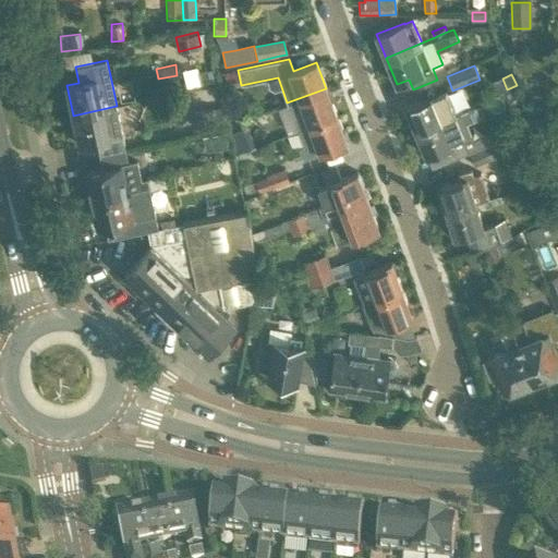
[(298,131),(337,117),(326,88),(287,102),(298,131)]
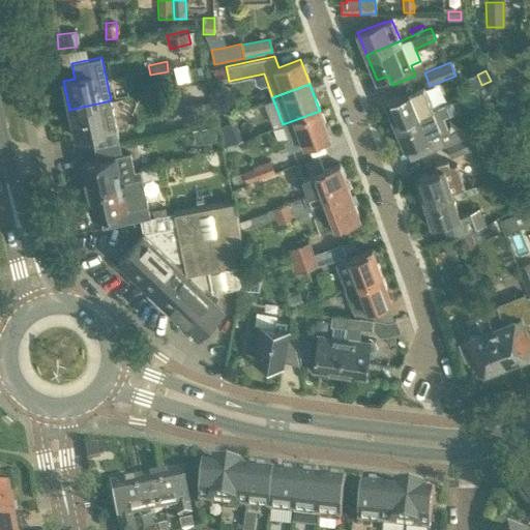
[(423,85),(385,100),(394,123),(451,100),(448,93),(430,100),(423,85)]
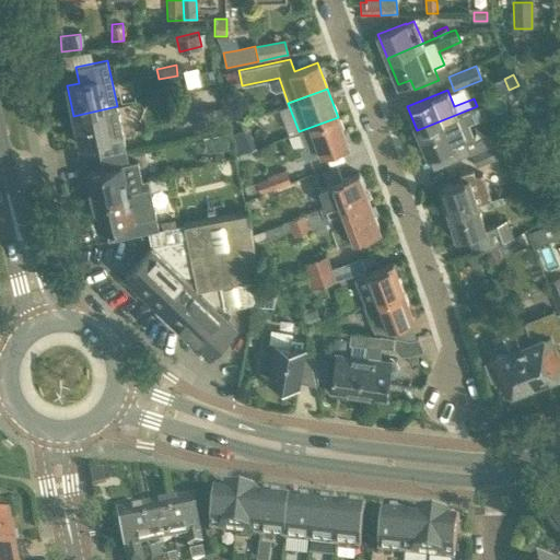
[(117,106),(73,116),(80,146),(96,142),(100,158),(126,152),(123,137),(124,137),(117,106)]
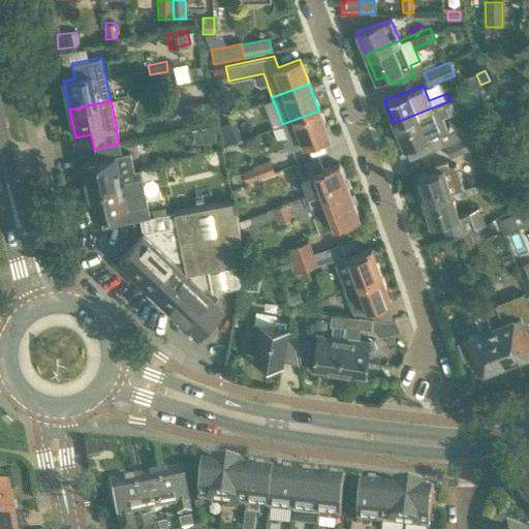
[(450,100),(394,123),(404,148),(430,137),(429,134),(438,131),(434,120),(455,112),(450,100)]
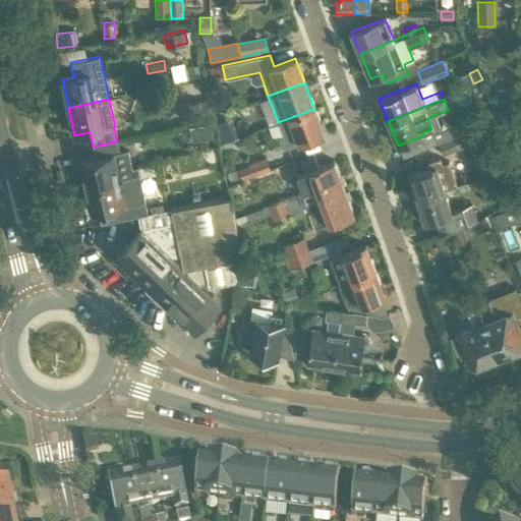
[(200,100),(179,105),(182,118),(204,113),(200,100)]
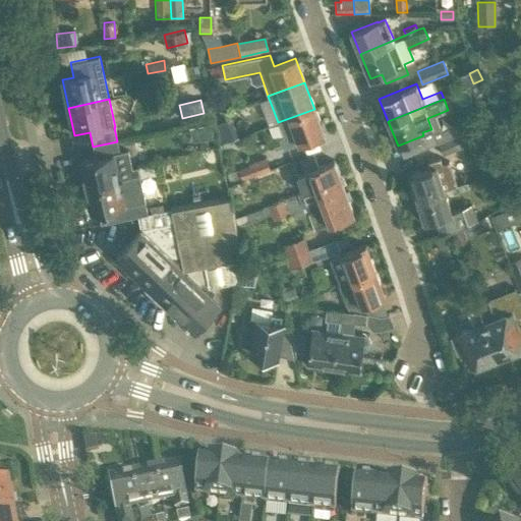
[(314,109),(278,122),(284,136),(279,138),(283,150),(325,134),(314,109)]
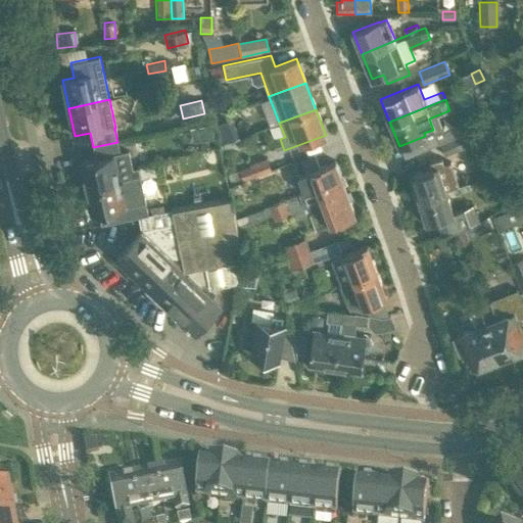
[(209,123),(194,127),(197,139),(212,135),(209,123)]
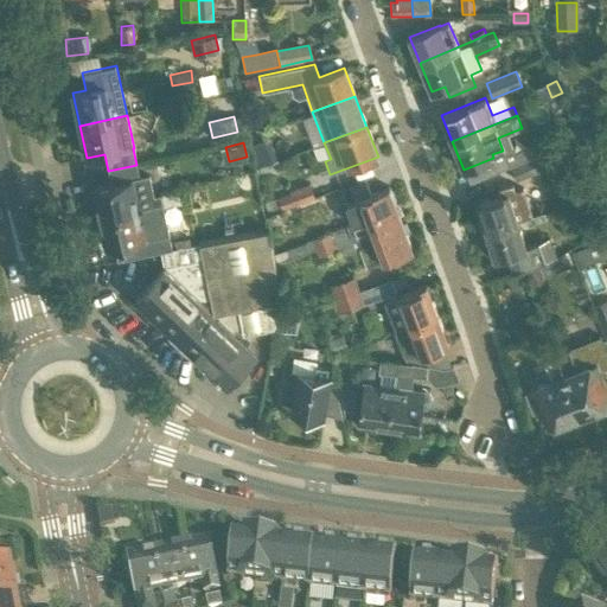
[(273,159),(269,148),(255,153),(260,164),(273,159)]
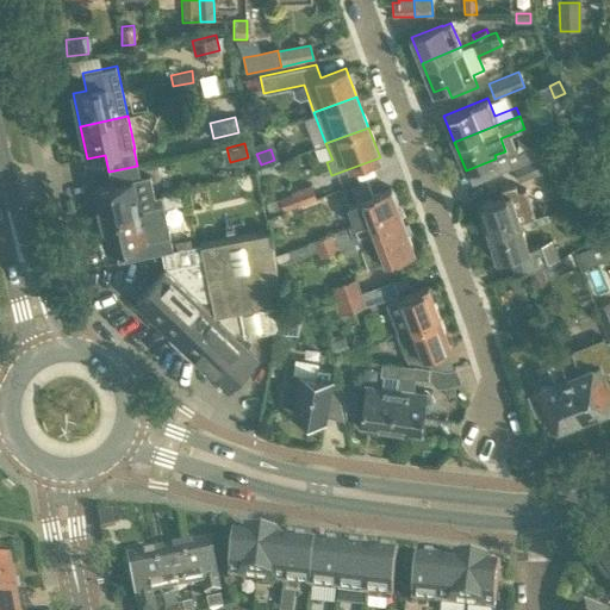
[(506,168),(512,182),(537,172),(531,157),(506,168)]
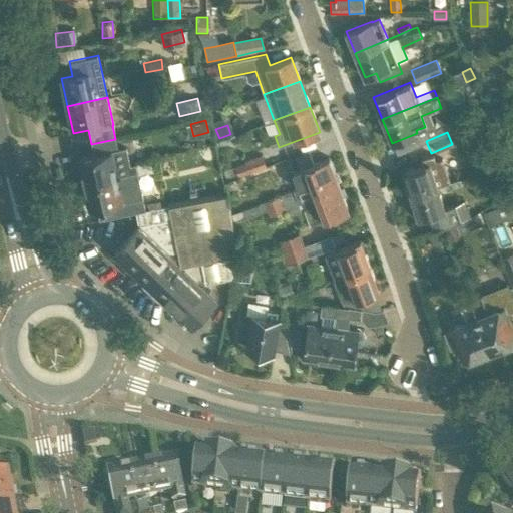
[(130,166),(126,148),(118,150),(115,139),(91,144),(94,155),(79,158),(84,184),(116,177),(127,175),(137,172),(135,165),(130,166)]
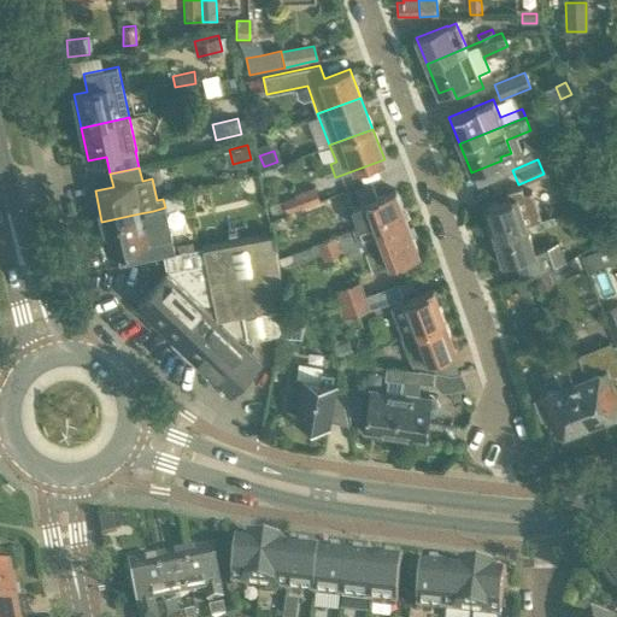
[(358,241),(407,222),(395,191),(375,198),(369,181),(345,191),(351,207),(346,209),(353,229),(317,244),(321,254),(340,247),(358,241)]
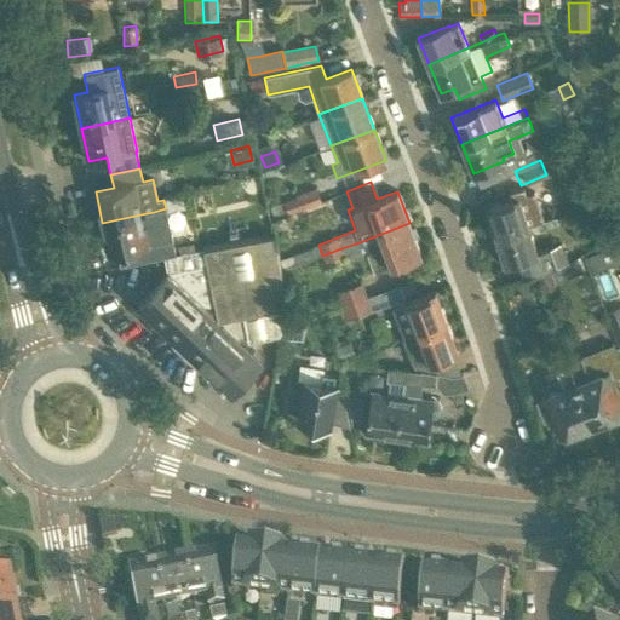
[(293,195),(296,199),(281,204),(286,214),(320,201),(315,187),(293,195)]
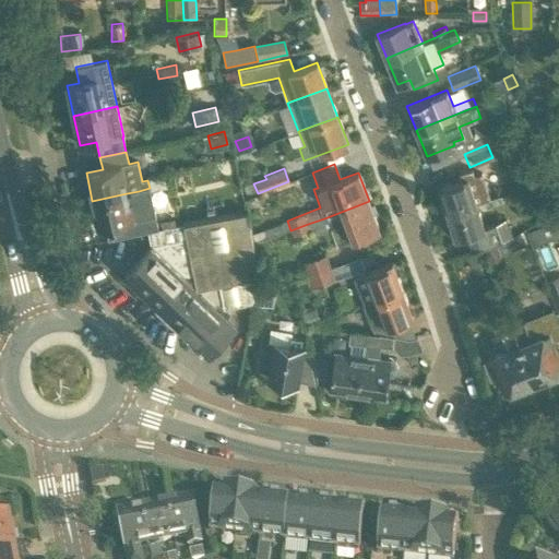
[(439,187),(447,211),(448,212),(485,200),(485,201),(490,200),(486,188),(473,192),(468,177),(439,187)]
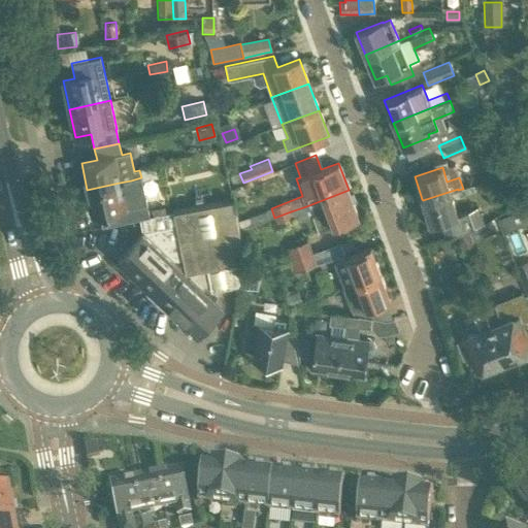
[(120,183),(87,190),(93,217),(114,211),(117,223),(150,216),(141,177),(131,180),(120,183)]
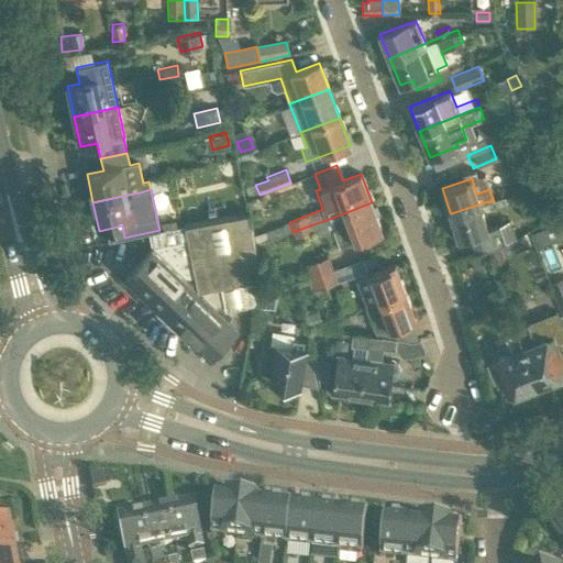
[(488,201),(451,213),(459,240),(476,234),(482,250),(515,236),(507,219),(487,227),(484,216),(492,213),(488,202),(488,201)]
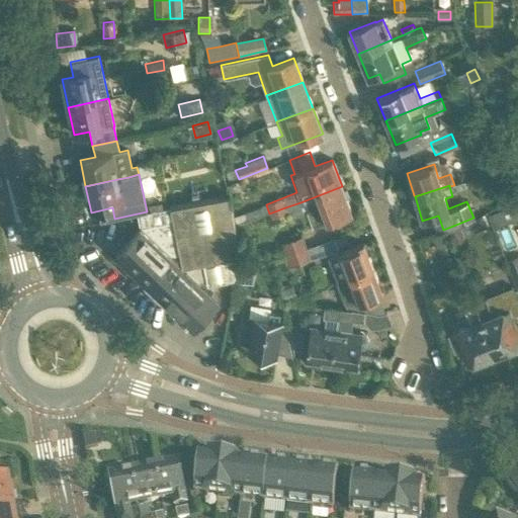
[(273,223),(289,216),(293,217),(305,212),(311,229),(352,213),(342,186),(300,202),(285,207),(269,213),(273,223)]
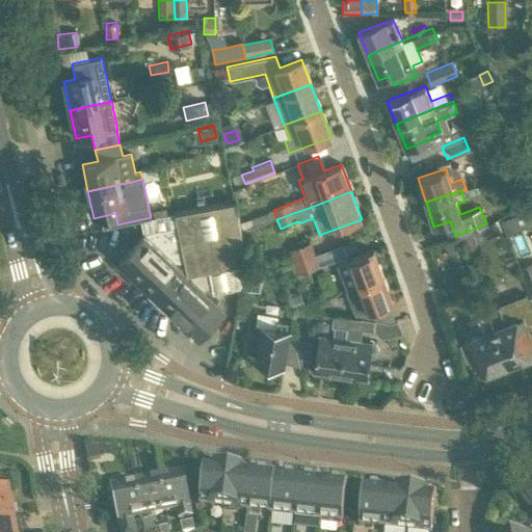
[(118,261),(200,336),(216,317),(217,301),(208,292),(240,286),(241,275),(250,273),(235,201),(140,220),(143,235),(118,261)]
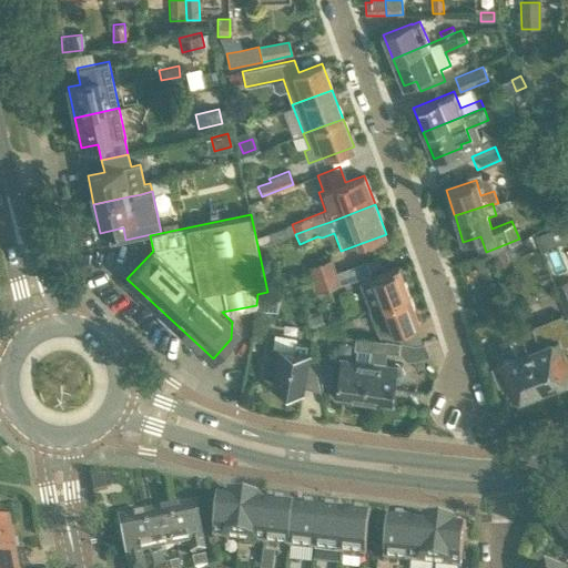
[(567,222),(547,231),(553,245),(567,239),(567,222)]
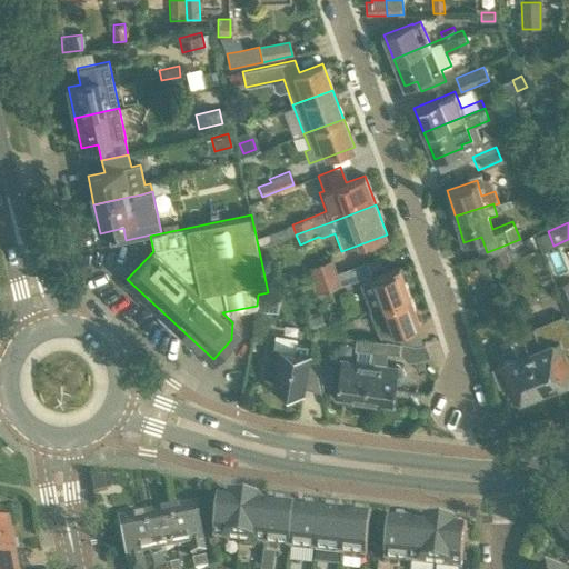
[(270,233),(273,242),(290,236),(286,227),(270,233)]
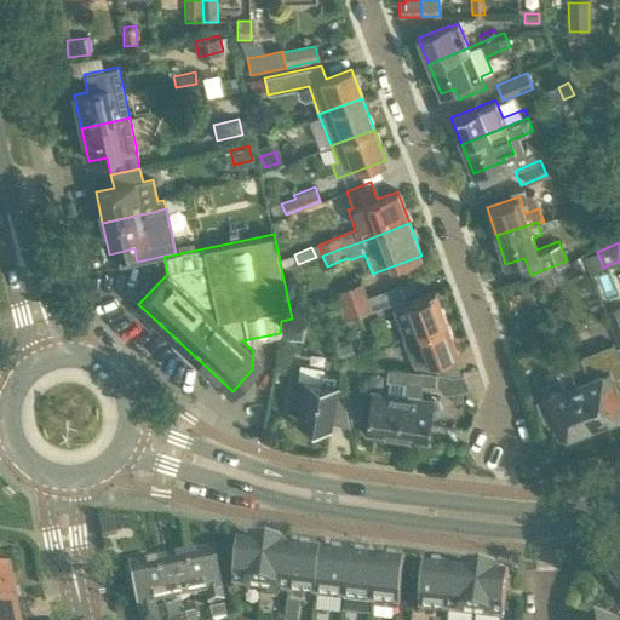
[(590,274),(603,268),(597,252),(584,258),(590,274)]
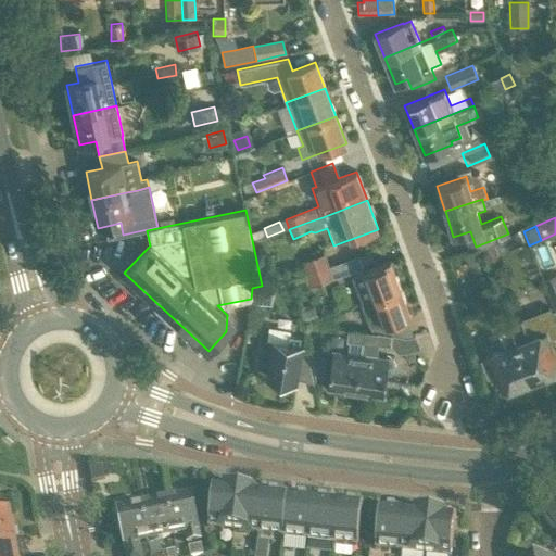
[(497,255),(492,241),(479,247),(484,260),(497,255)]
